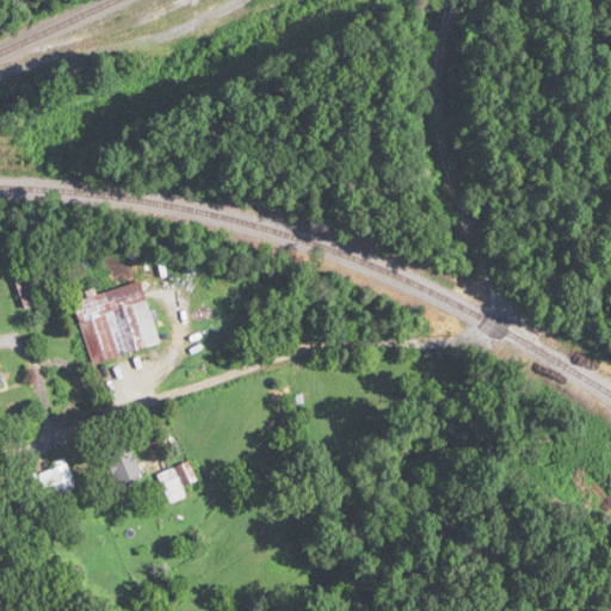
[(42,304),(31,267),(13,272),(24,309),(42,304)]
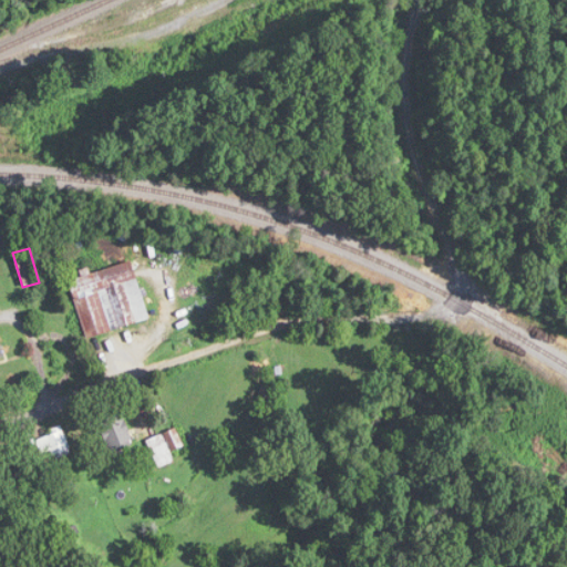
[(148,320),(133,261),(70,278),(85,337),(148,320)]
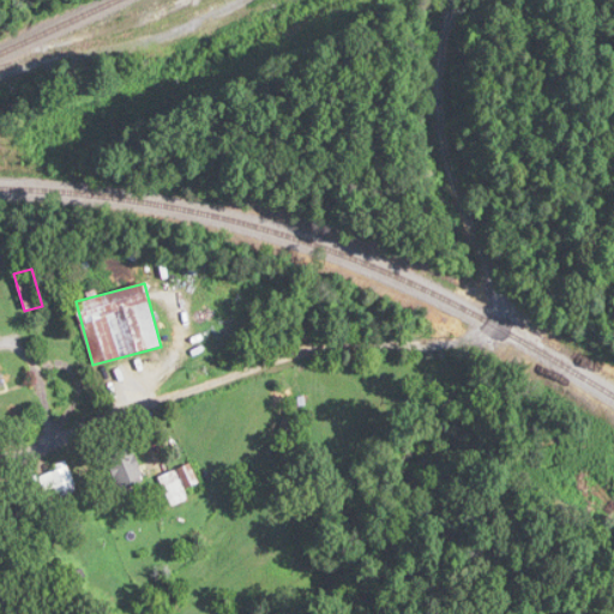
[(144,480),(131,445),(106,455),(120,489),(144,480)]
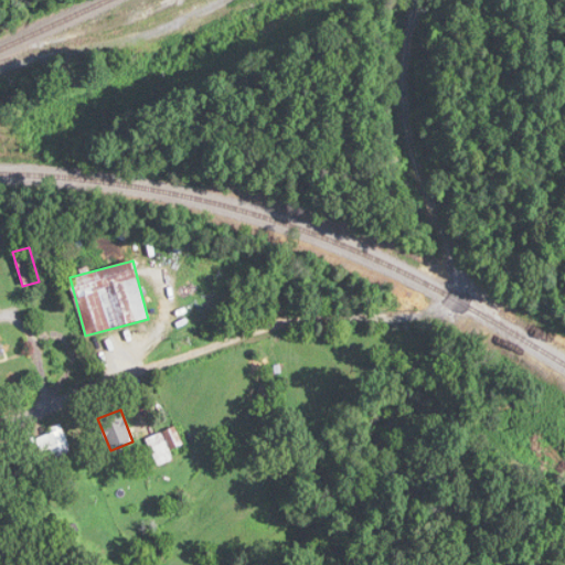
[(36,436),(44,451),(51,448),(55,458),(73,450),(61,425),(36,436)]
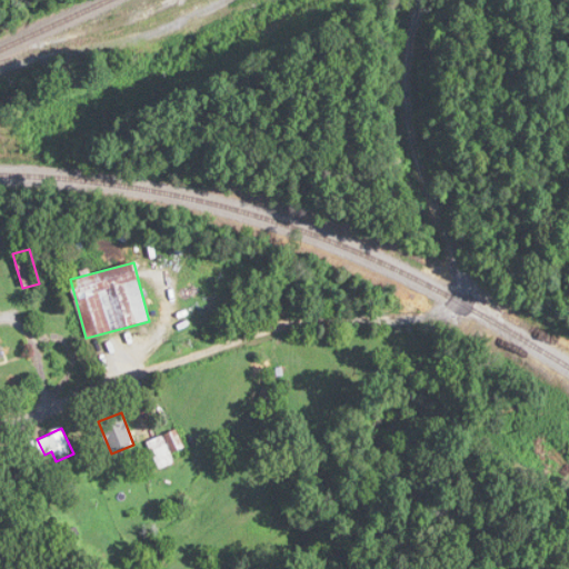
[(161,469),(177,461),(172,452),(185,446),(176,428),(147,443),(161,469)]
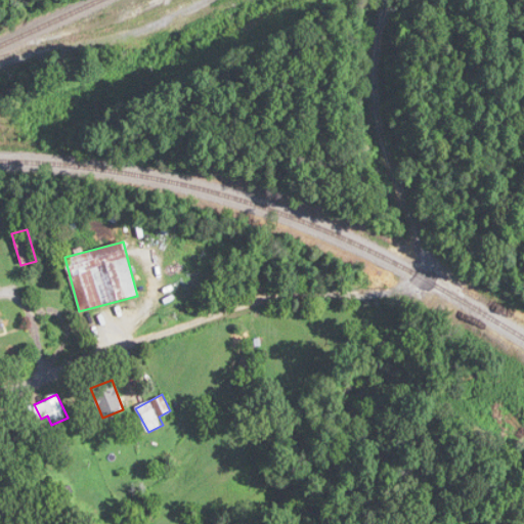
All buildings are outlined.
